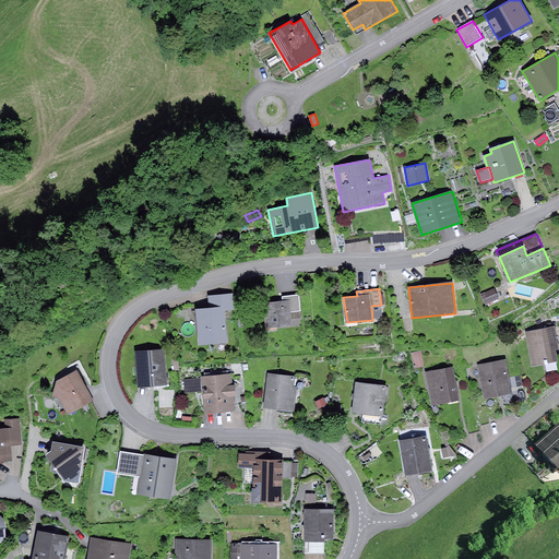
[(495,288),(480,294),(485,305),(499,299),(495,288)]
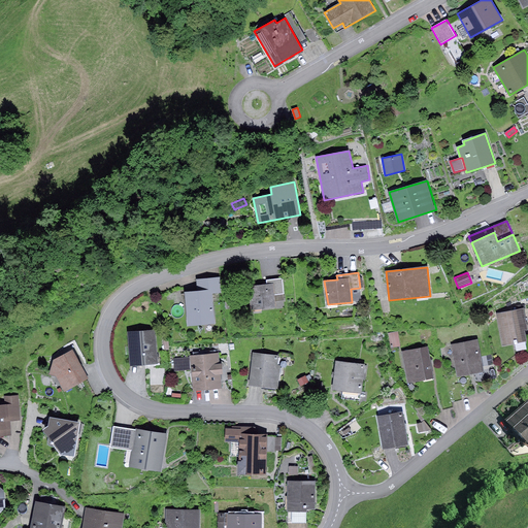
[(197,290),(185,292),(188,325),(215,322),(212,293),(222,292),(221,276),(196,278),(197,290)]
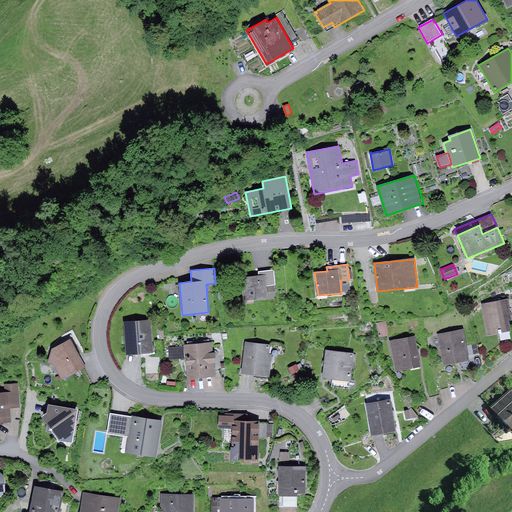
[(259,275),(241,277),(244,301),(268,298),(267,285),(275,284),(274,270),(258,272),(259,275)]
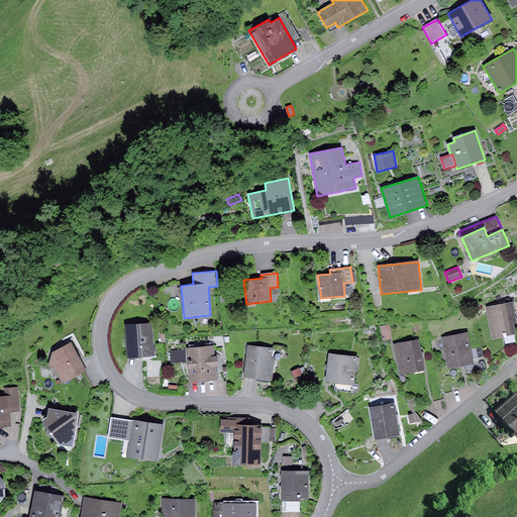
[(353,294),(352,282),(343,283),(344,295),(353,294)]
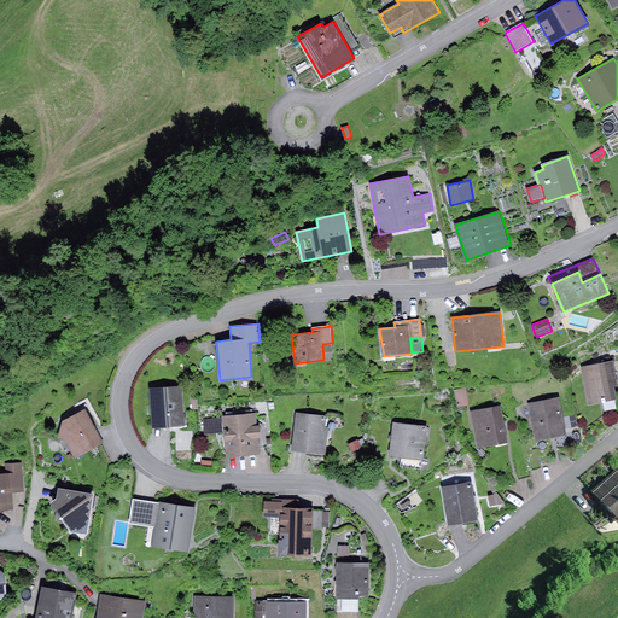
[(278,351),(263,354),(264,362),(279,360),(278,351)]
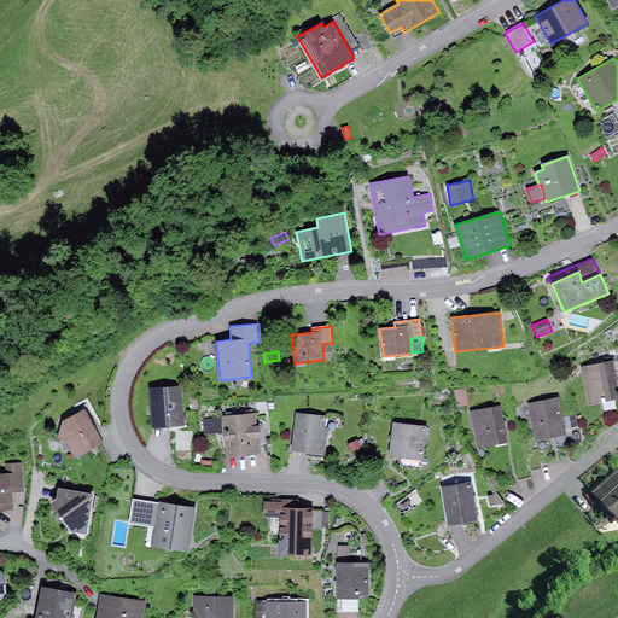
[(617,383),(613,360),(581,367),(588,404),(617,400),(613,386),(617,384),(617,383)]
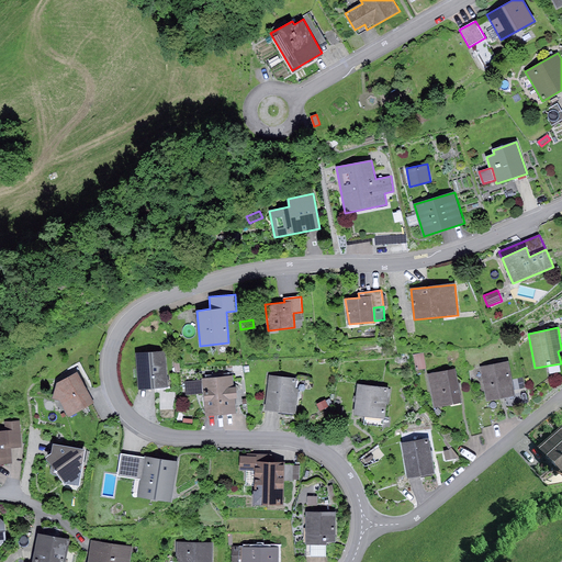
[(166,351),(136,353),(139,389),(168,386),(166,351)]
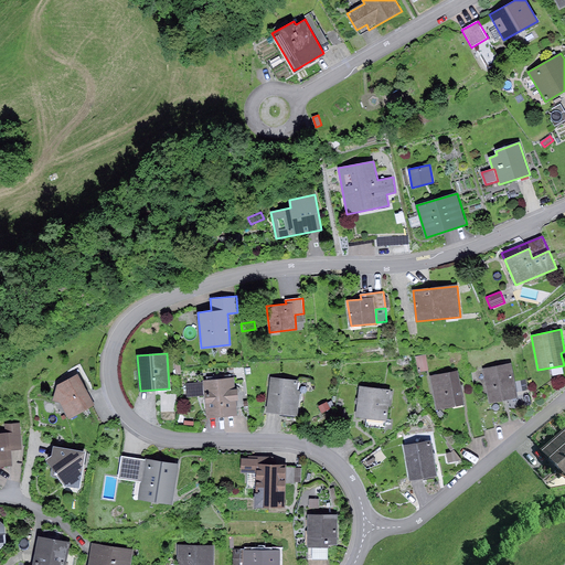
[(426,355),(416,356),(418,372),(429,370),(426,355)]
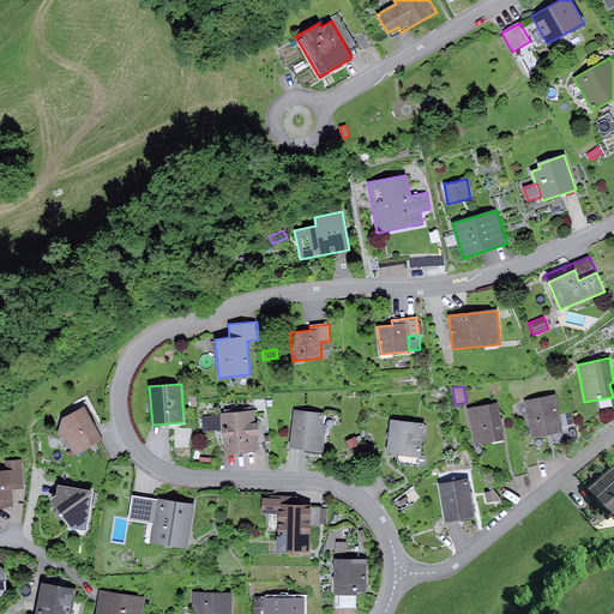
[(557,395),(524,401),(531,438),(564,432),(557,395)]
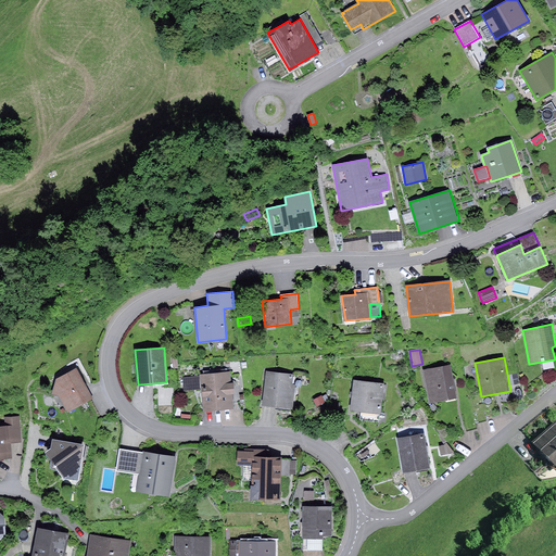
[(451,364),(422,369),(429,403),(457,397),(451,364)]
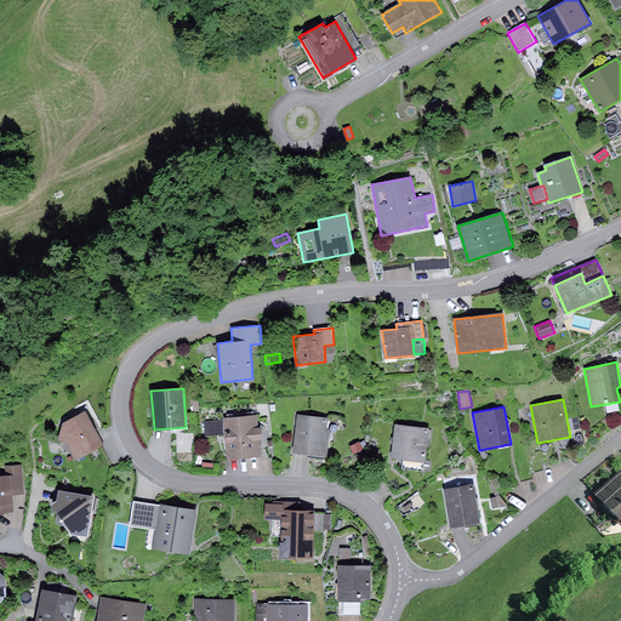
[(86,411),(63,423),(58,440),(67,443),(75,459),(104,445),(86,411)]
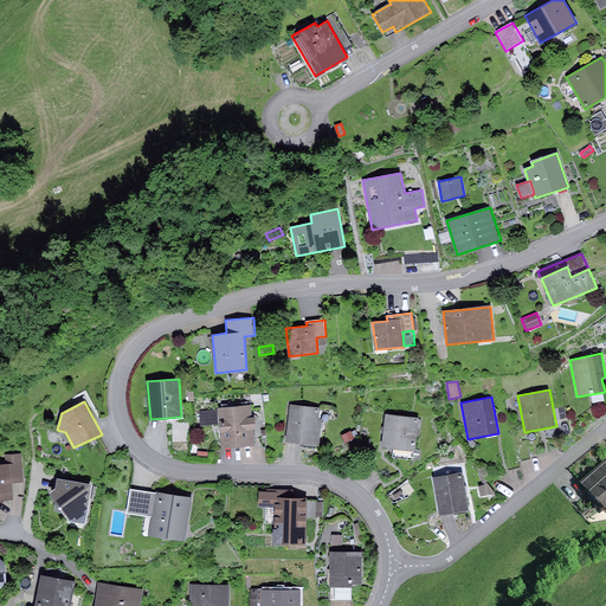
[(252,405),(218,408),(221,447),(256,445),(252,405)]
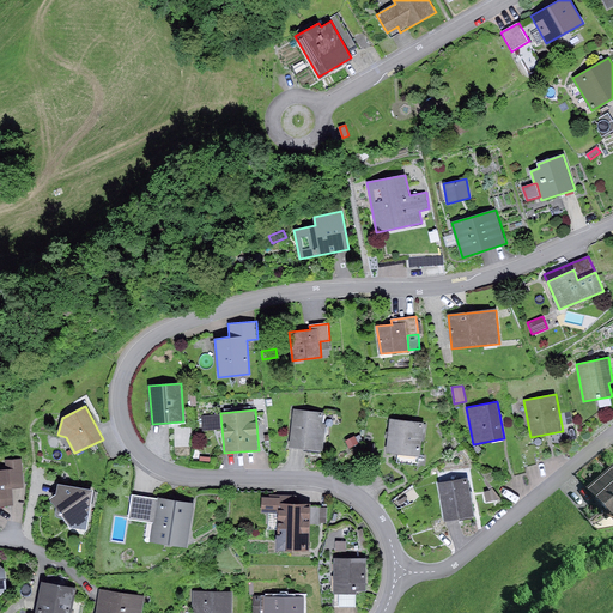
[(327,414),(296,411),(291,445),(322,449),(327,414)]
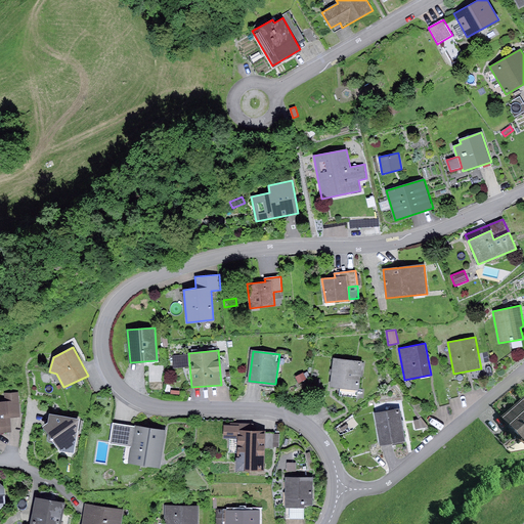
[(187,355),(173,357),(174,367),(189,365),(187,355)]
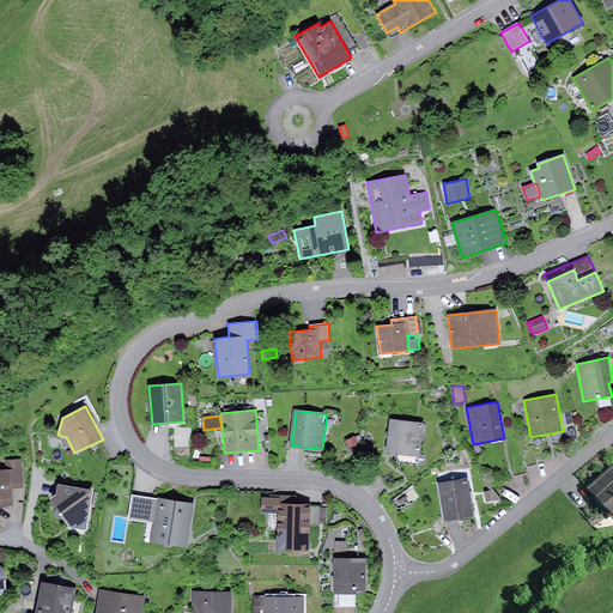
[(425,425),(390,420),(387,451),(422,455),(425,425)]
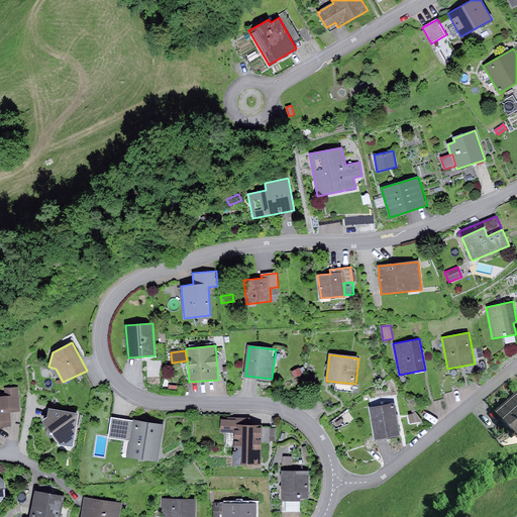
[(300,368),(291,372),(295,379),(303,374),(300,368)]
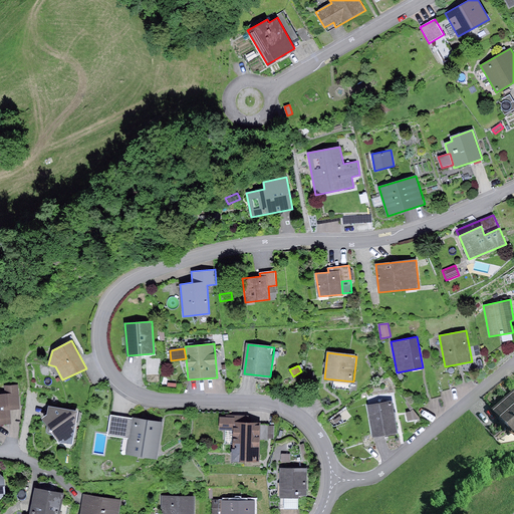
[(0,424),(11,424),(10,410),(20,410),(18,384),(4,386),(5,394),(0,394),(0,424)]
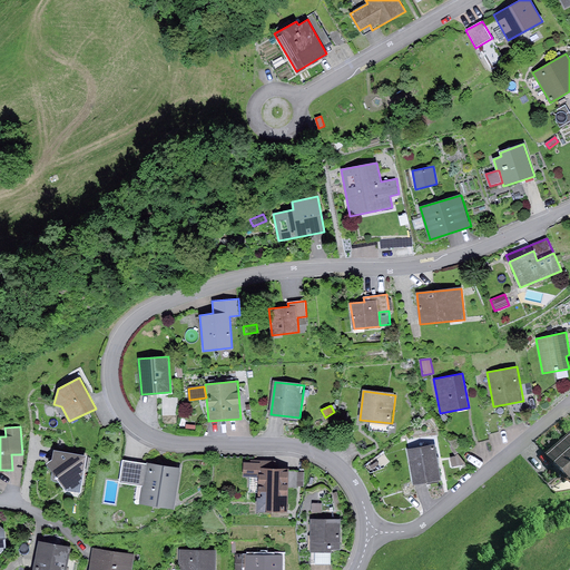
[(569,433),(546,455),(569,482),(569,433)]
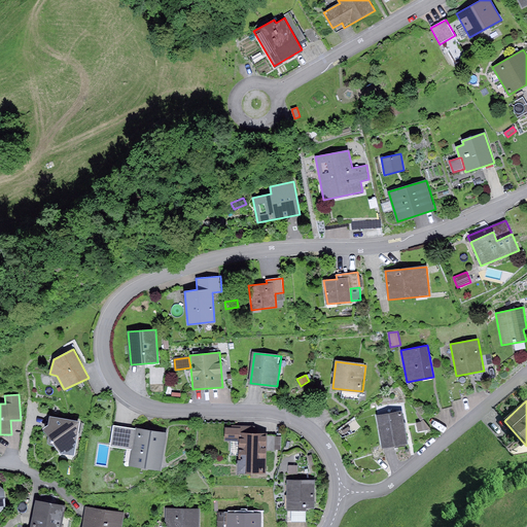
[(401,411),(377,415),(383,448),(408,444),(401,411)]
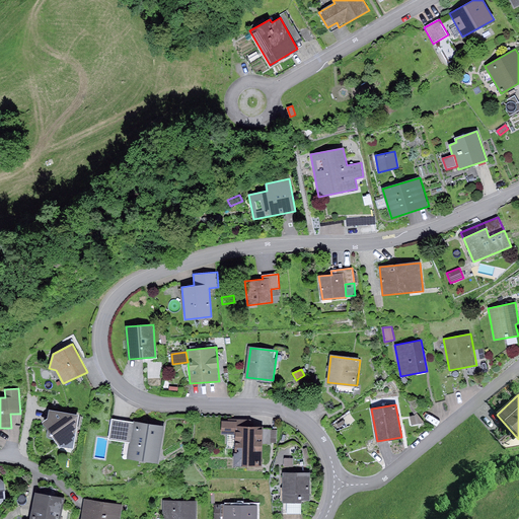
[(79,415),(49,410),(48,419),(43,422),(48,430),(47,435),(47,436),(48,437),(49,438),(50,439),(54,439),(60,447),(73,448),(79,415)]
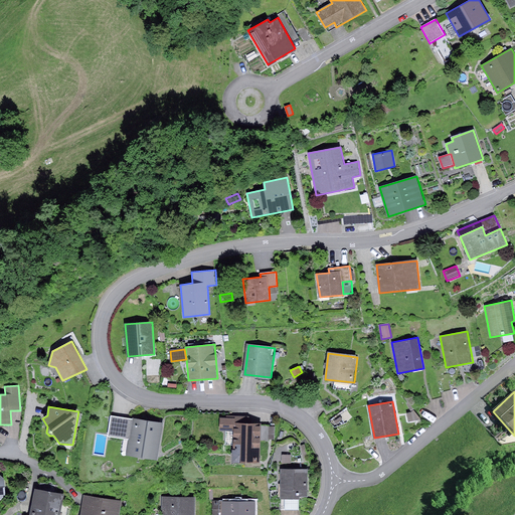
[(412,411),(406,412),(408,421),(418,419),(412,411)]
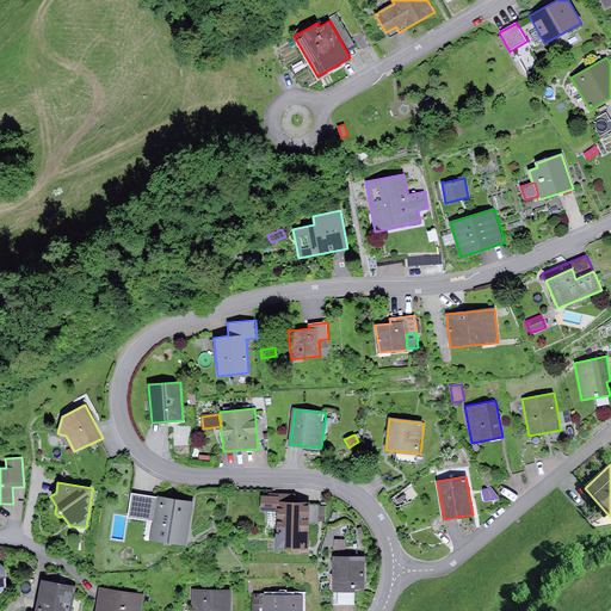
[(154,522),(158,498),(131,493),(128,518),(154,522)]
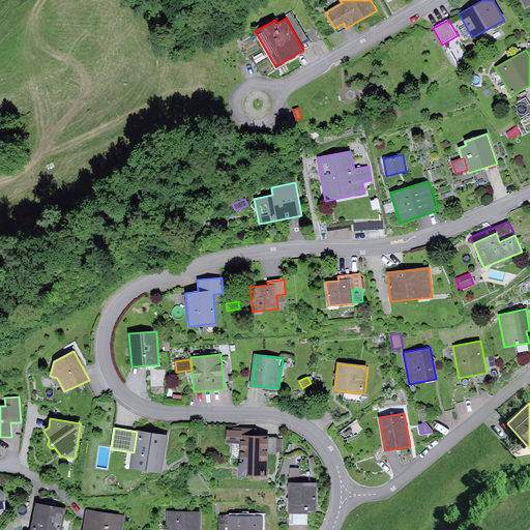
[(233,430),(228,430),(227,442),(241,442),(240,474),(267,475),(268,453),(268,439),(268,436),(257,435),(257,429),(233,428),(233,430)]
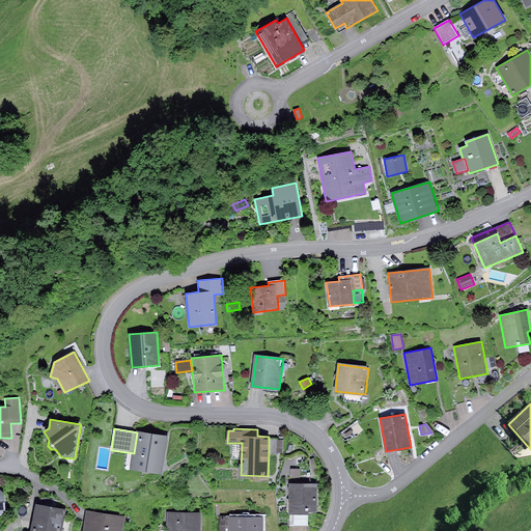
[(168,436),(137,430),(137,432),(134,453),(131,469),(162,474),(168,436)]
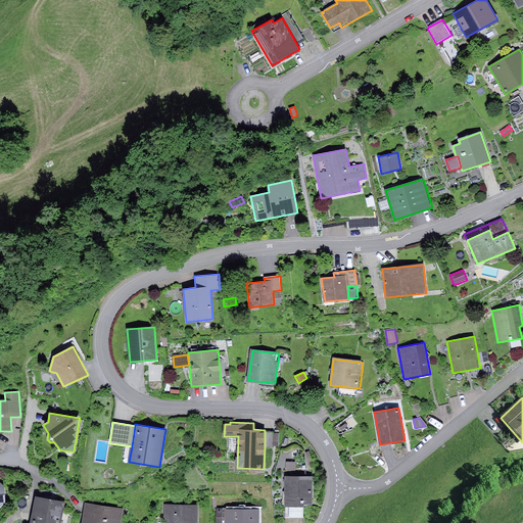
[(273,433),(265,433),(265,447),(273,447),(273,446),(273,433)]
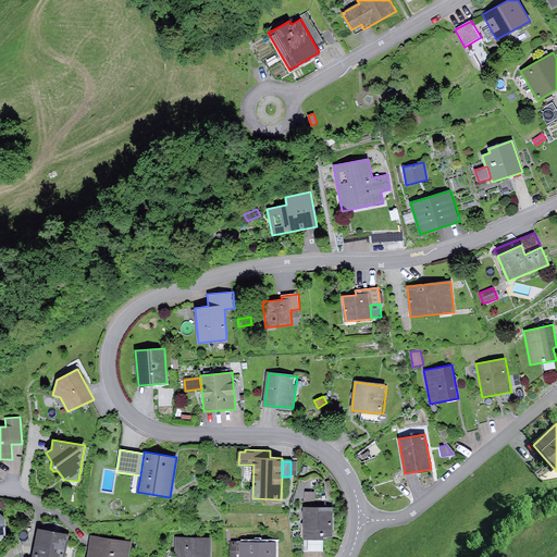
[(314,492),(305,492),(305,500),(314,502),(314,492)]
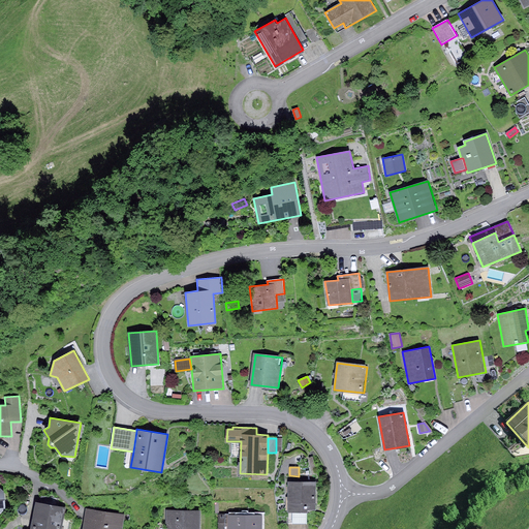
[(316,481),(288,481),(288,511),(292,512),(307,512),(307,509),(316,509),(316,481)]
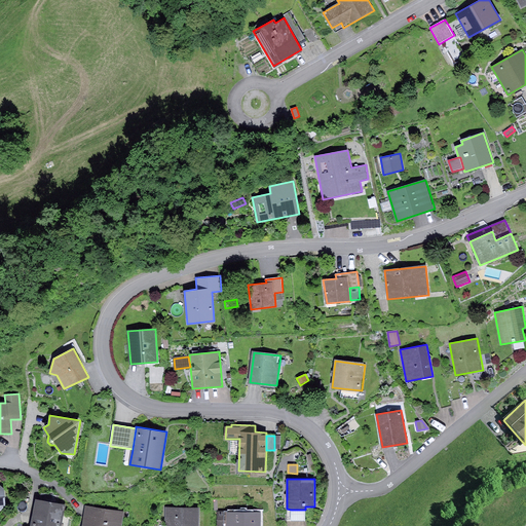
[(62,525),(66,504),(36,499),(30,525),(62,525)]
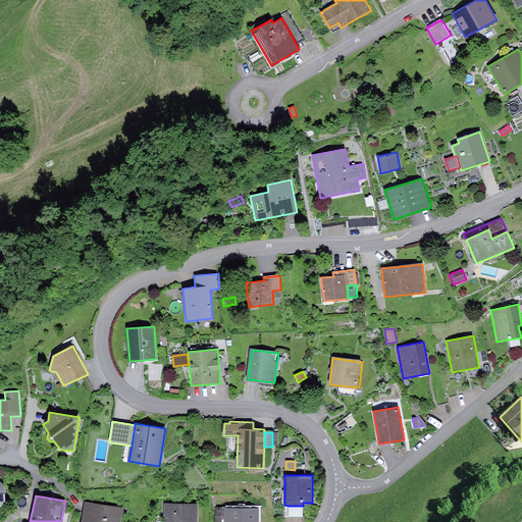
[(120,521),(122,507),(85,502),(82,521),(120,521)]
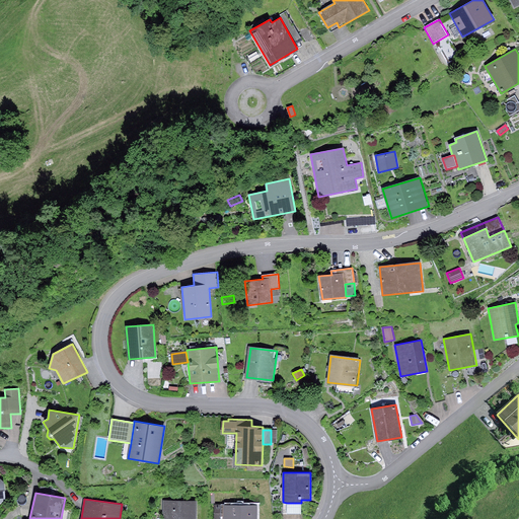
[(196,518),(197,502),(163,501),(162,518),(196,518)]
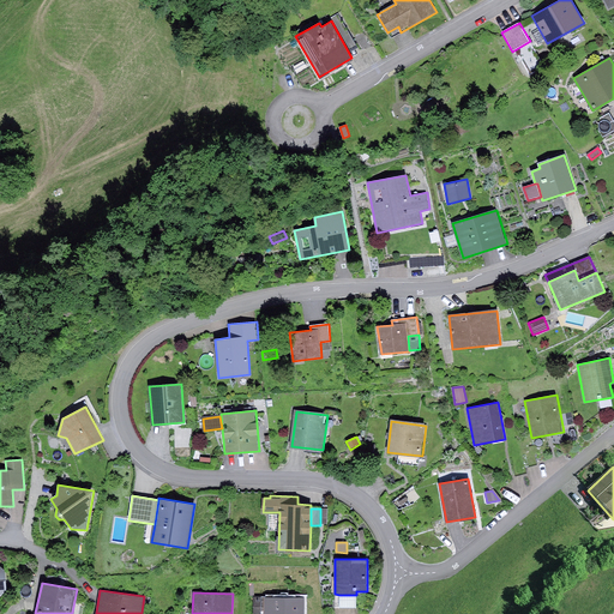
[(356,595),(339,595),(339,608),(356,608),(356,595)]
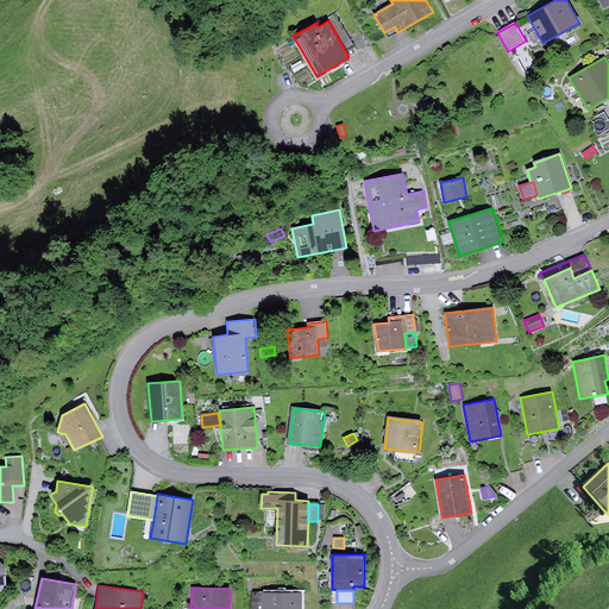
[(301,608),(301,592),(252,592),(252,608),(301,608)]
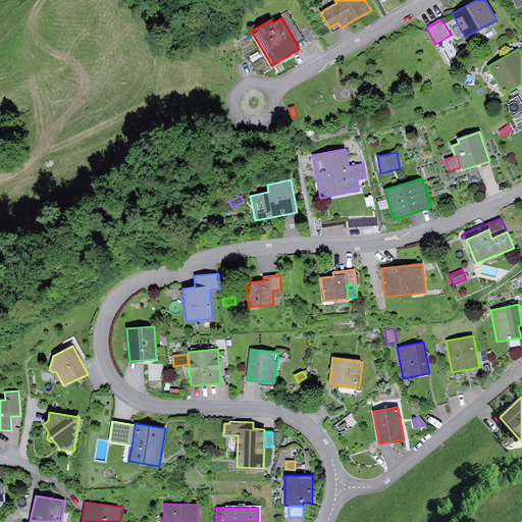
All buildings are outlined.
